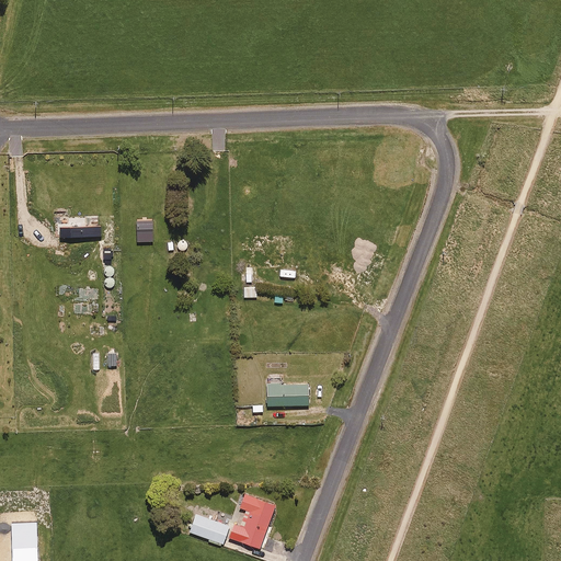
[(256,287),(244,287),(244,298),(256,298),(256,287)]
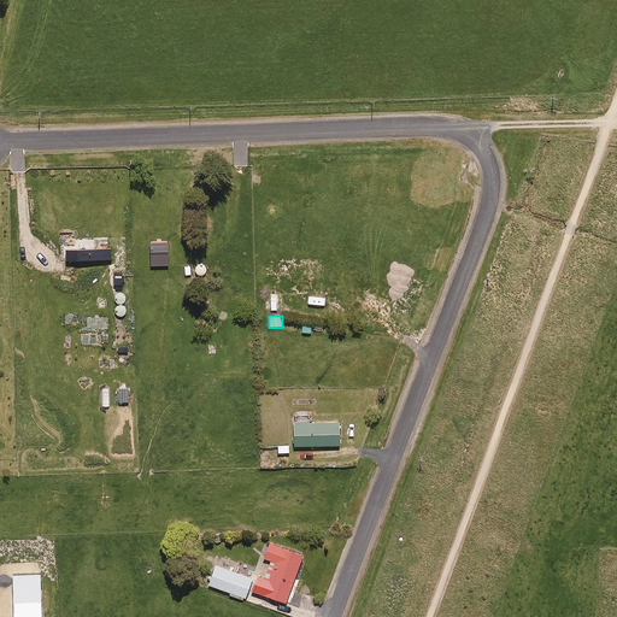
[(312,324),(303,324),(303,334),(312,334),(312,324)]
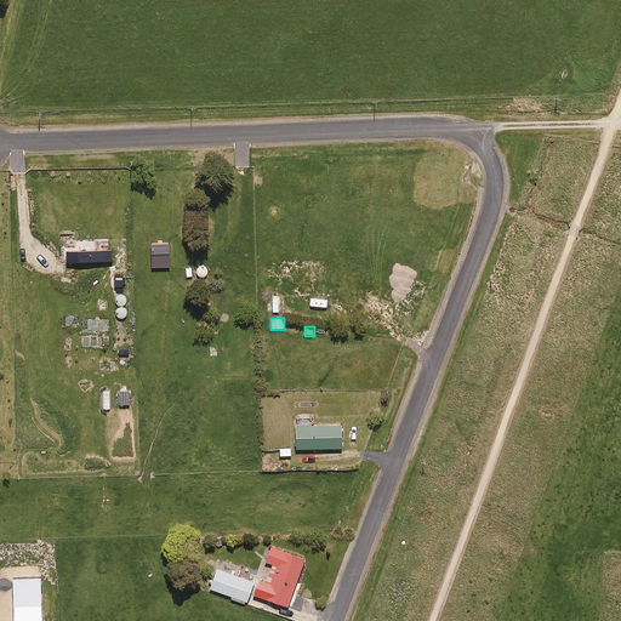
[(341,426),(296,427),(296,450),(341,449),(341,426)]
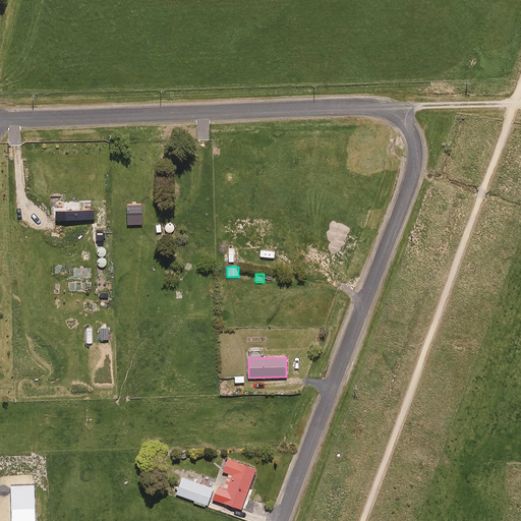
[(255,469),(227,459),(223,472),(229,474),(223,489),(218,487),(214,500),(241,510),(255,469)]
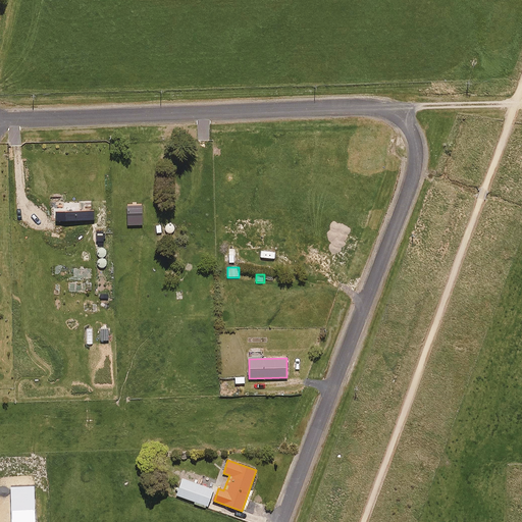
[(195,502),(194,505),(206,509),(206,506),(209,507),(214,489),(183,478),(176,496),(195,502)]
